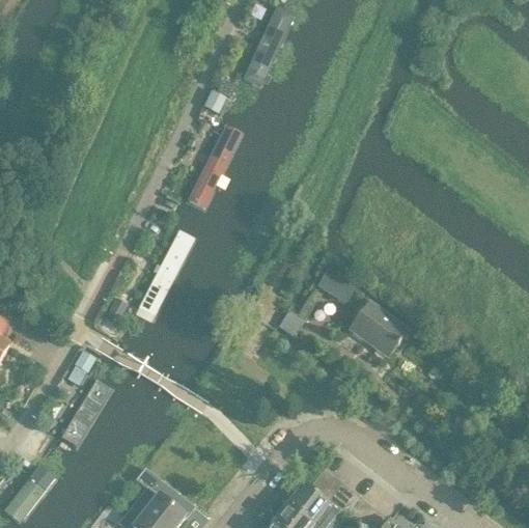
[(297,19),(274,8),(243,80),(266,90),(297,19)]
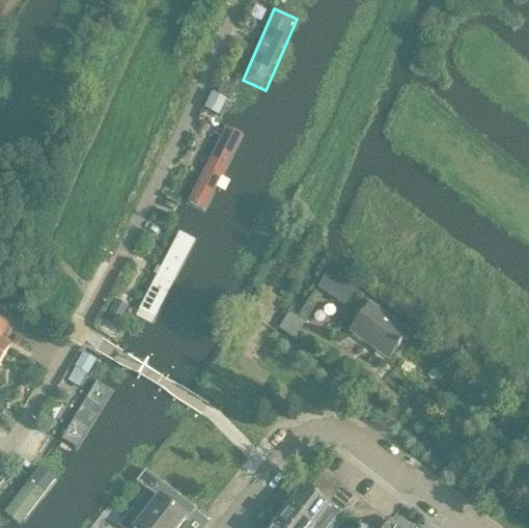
[(235,79),(222,73),(214,89),(230,96),(232,91),(229,90),(235,79)]
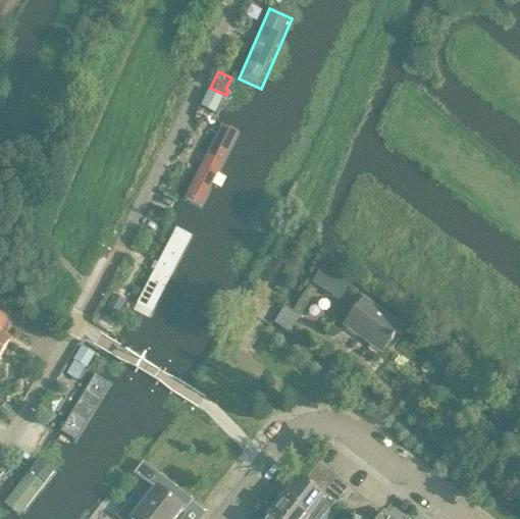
[(238,136),(218,126),(184,199),(203,208),(238,136)]
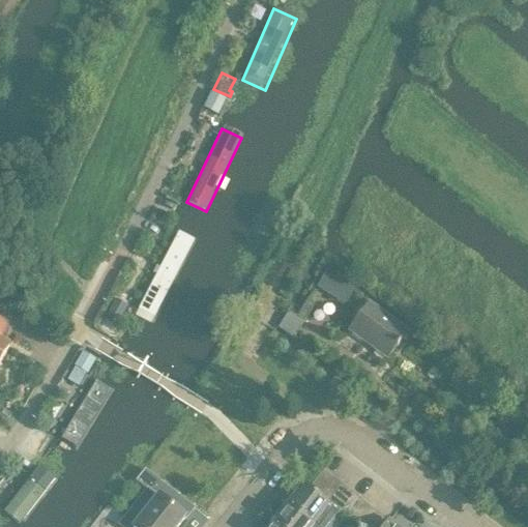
[(194,244),(172,233),(130,312),(151,323),(194,244)]
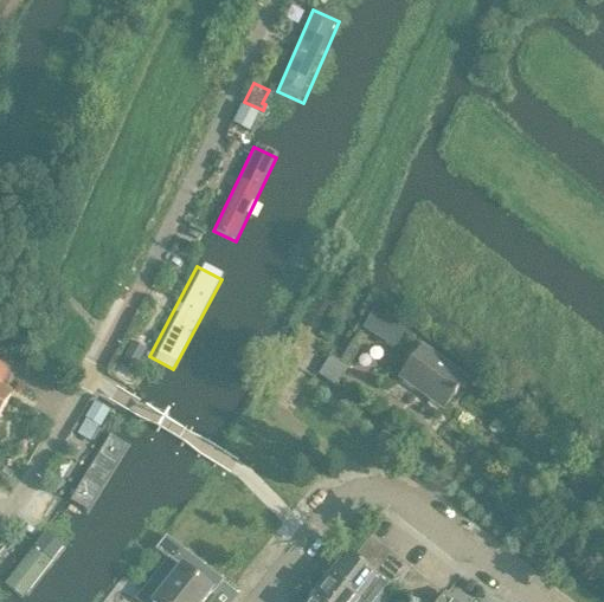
[(372,304),(359,328),(393,347),(406,323),(372,304)]
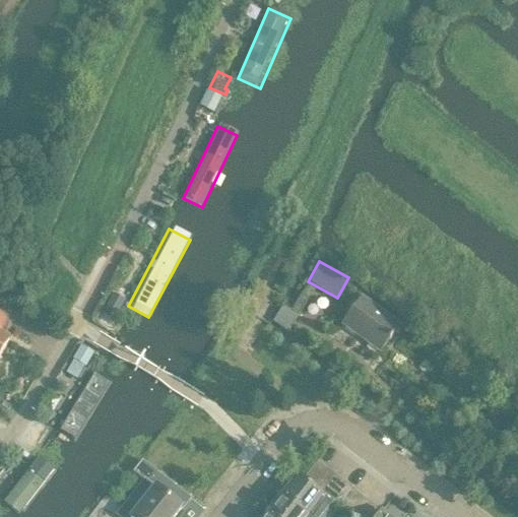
[(397,323),(361,296),(340,323),(377,350),(397,323)]
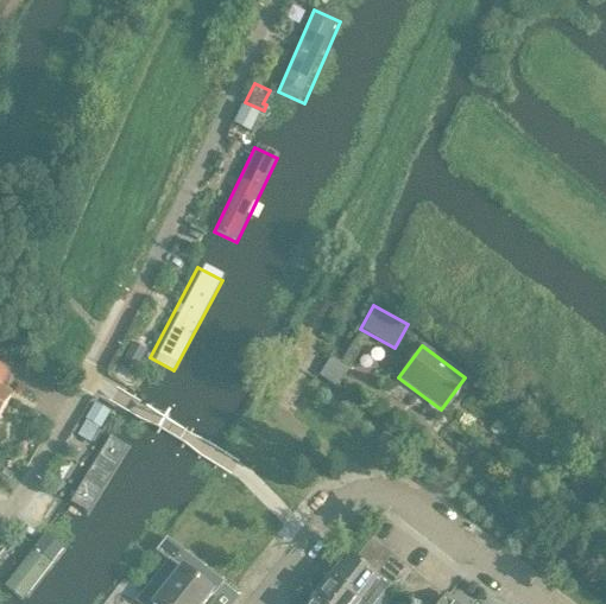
[(332,355),(319,374),(329,380),(338,386),(349,367),(332,355)]
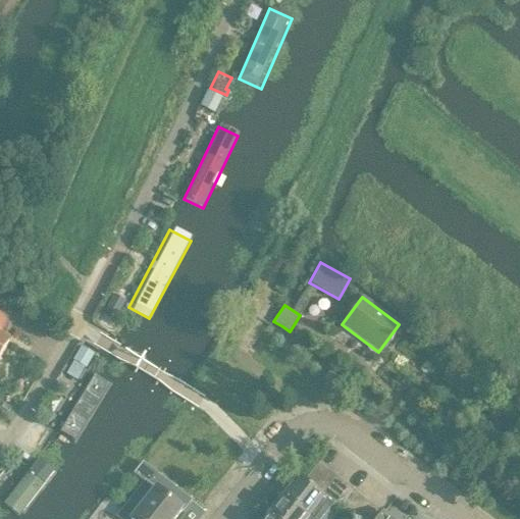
[(91,375),(59,429),(75,440),(108,384),(91,375)]
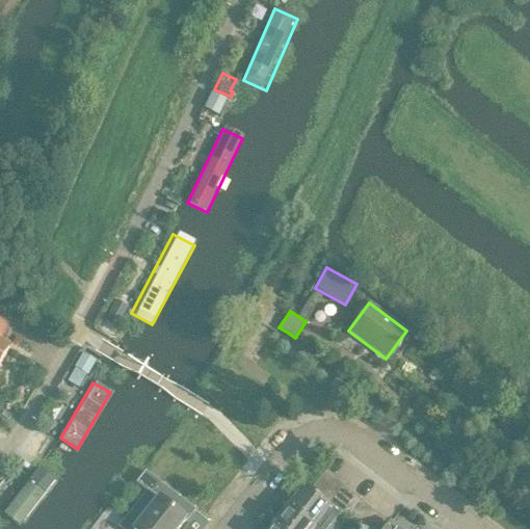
[(55,481),(37,467),(3,509),(22,524),(55,481)]
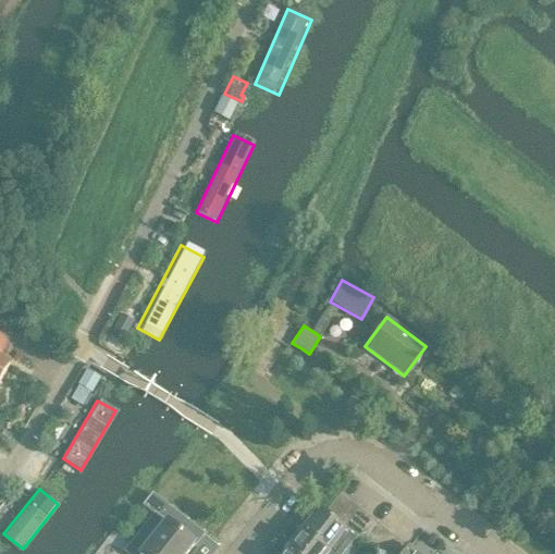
[(162,520),(137,553),(138,553),(182,553),(192,542),(190,541),(200,529),(165,503),(150,492),(140,504),(157,516),(162,520)]
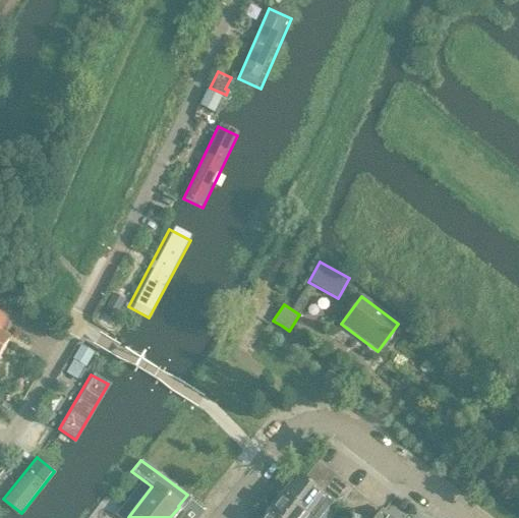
[(311,487),(327,468),(316,460),(301,479),(311,487)]
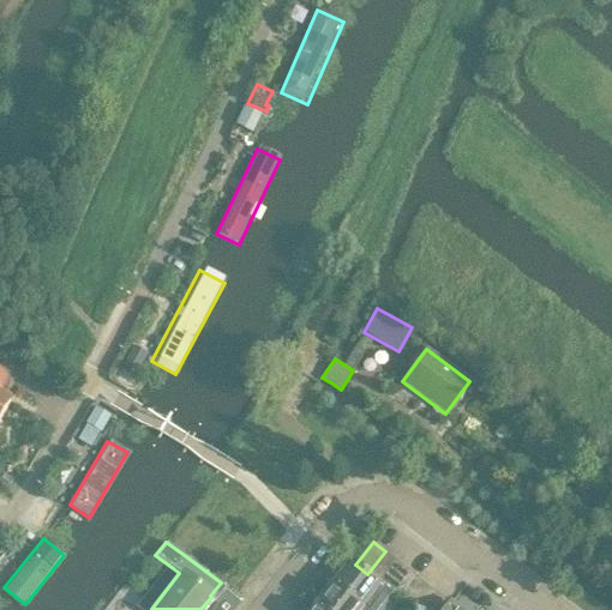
[(378,583),(396,560),(385,551),(367,574),(378,583)]
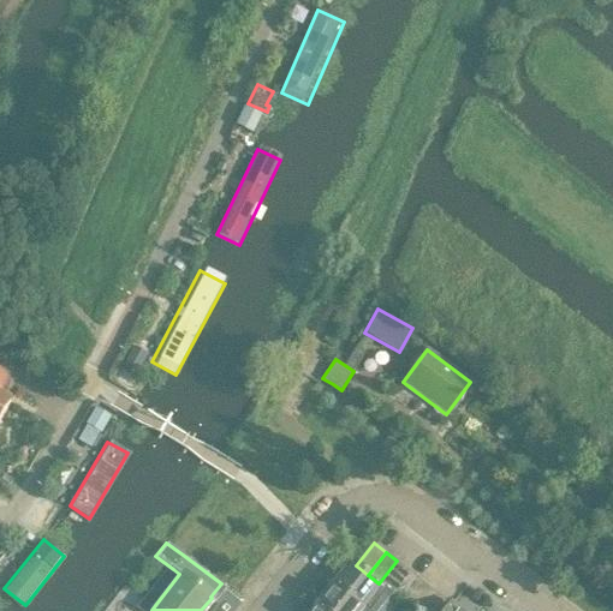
[(364,610),(374,610),(390,592),(379,583),(368,575),(356,565),(349,561),(331,583),(364,610)]
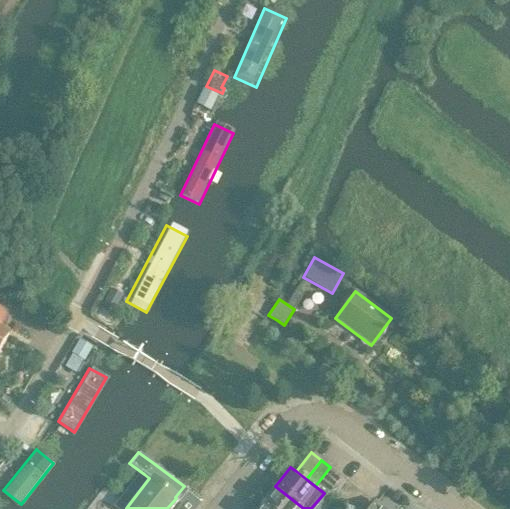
[(315,486),(324,493),(325,493),(340,475),(330,467),(315,486)]
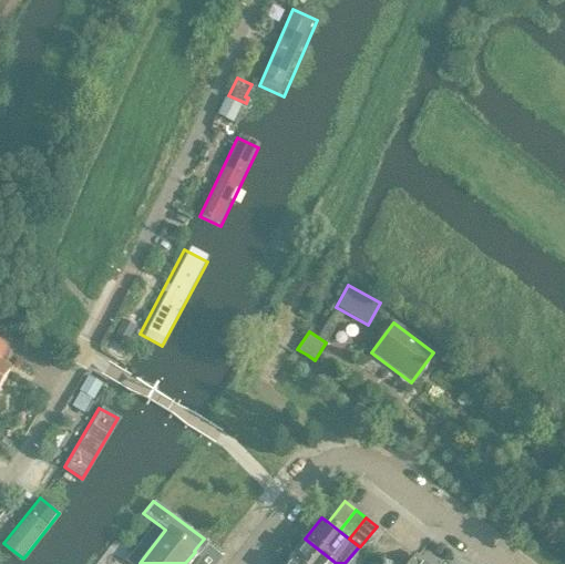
[(370,555),(387,534),(377,526),(360,546),(370,555)]
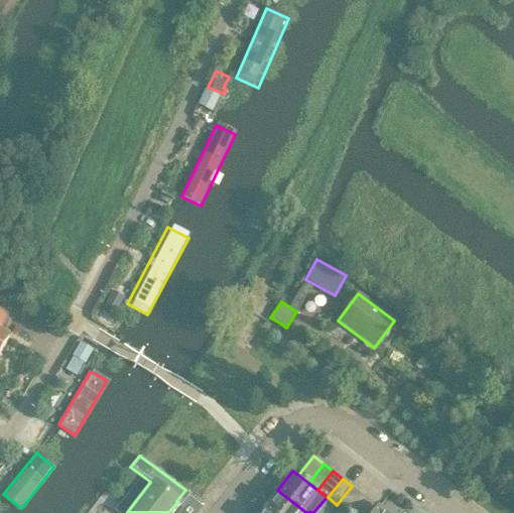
[(347,512),(361,494),(352,486),(337,505),(347,512)]
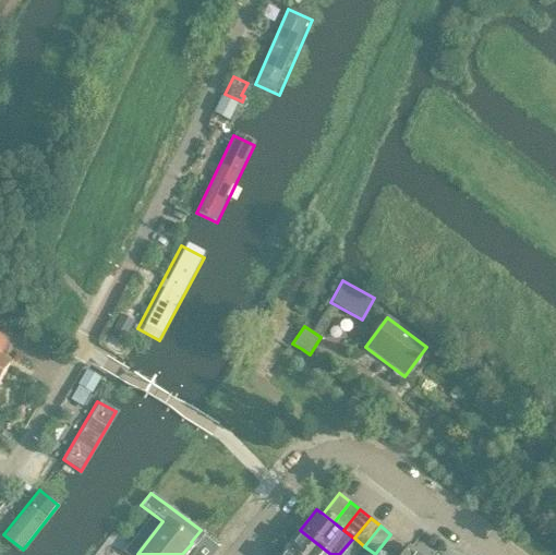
[(283,551),(288,554),(330,554),(300,530),(283,551)]
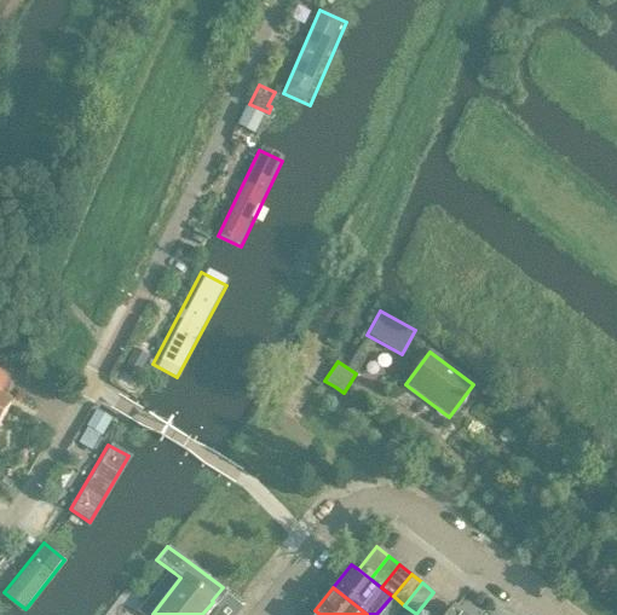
[(433,592),(416,614),(433,614),(445,601),(433,592)]
